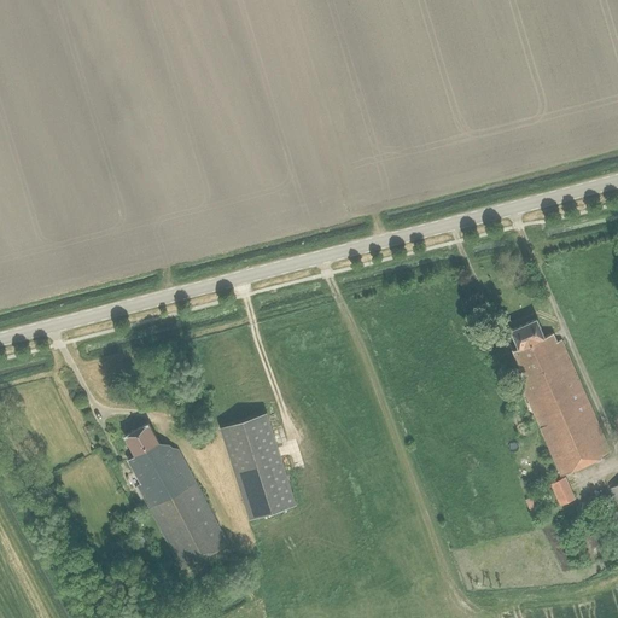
[(563,474),(612,453),(561,340),(558,342),(553,332),(544,336),(537,319),(511,330),(519,348),(513,350),(520,366),(518,367),(525,383),(522,385),(563,474)]
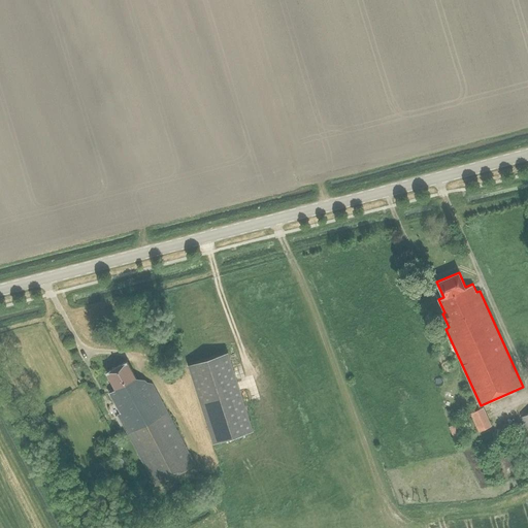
[(213,442),(253,430),(227,352),(189,364),(213,442)]
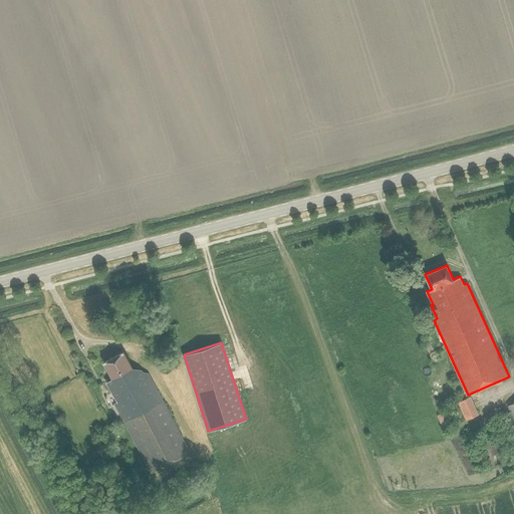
[(152,473),(191,452),(149,373),(144,373),(143,370),(133,368),(124,352),(104,362),(113,378),(107,382),(118,403),(114,405),(152,473)]
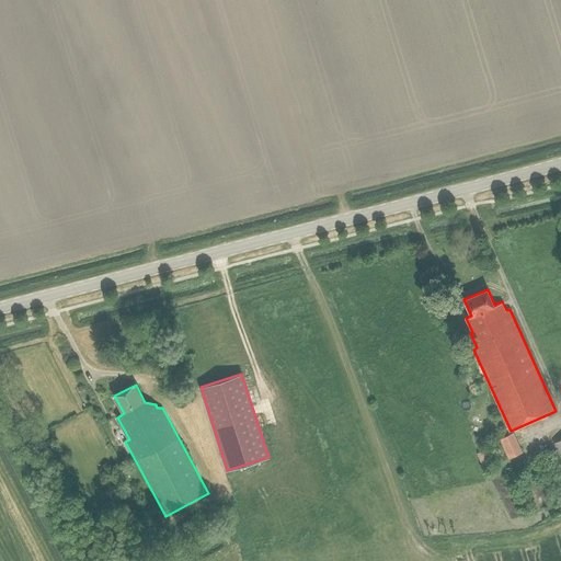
[(523,453),(514,433),(500,439),(508,458),(523,453)]
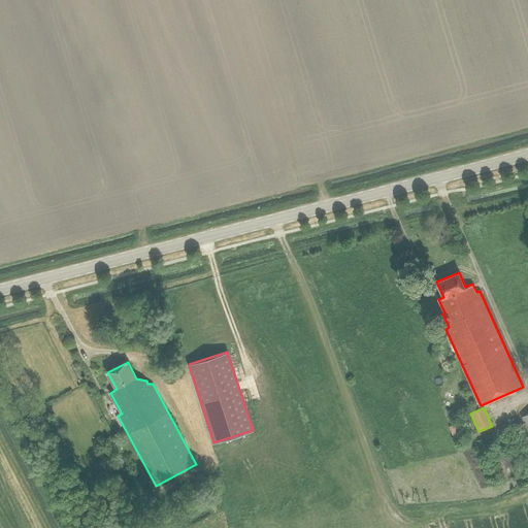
[(465,437),(459,422),(449,427),(455,441),(465,437)]
